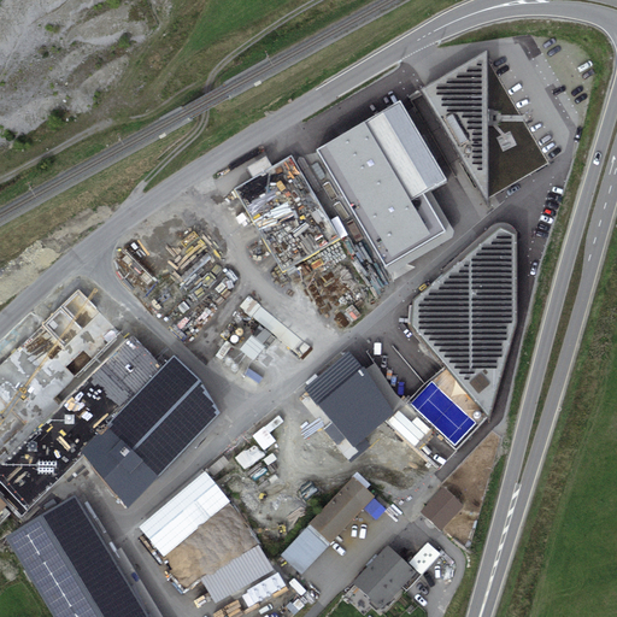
[(486,51),(422,89),(427,99),(488,201),(488,198),(487,125),(487,118),(487,109),(486,58),(486,51)]
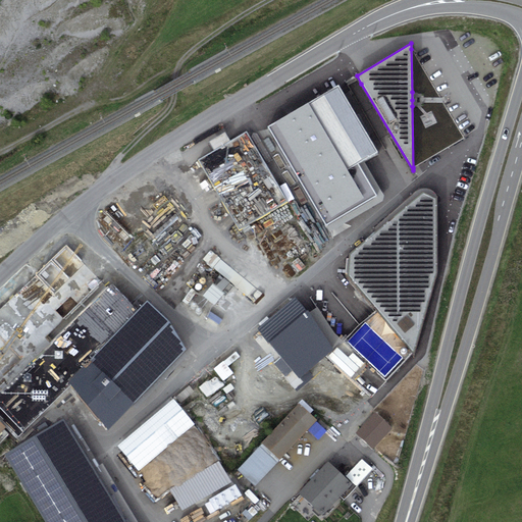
[(412,106),(413,167),(463,138),(442,103),(439,97),(411,49),(412,92),(412,100),(412,106)]
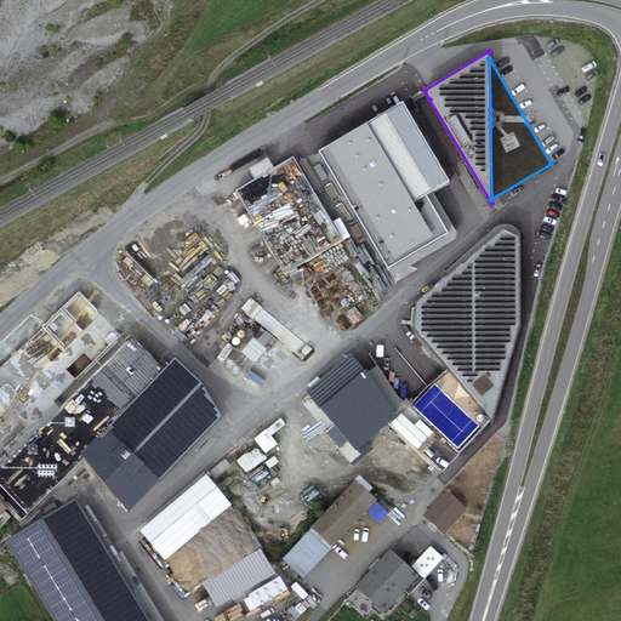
[(403,104),(319,155),(388,271),(443,239),(420,201),(450,183),(403,104)]
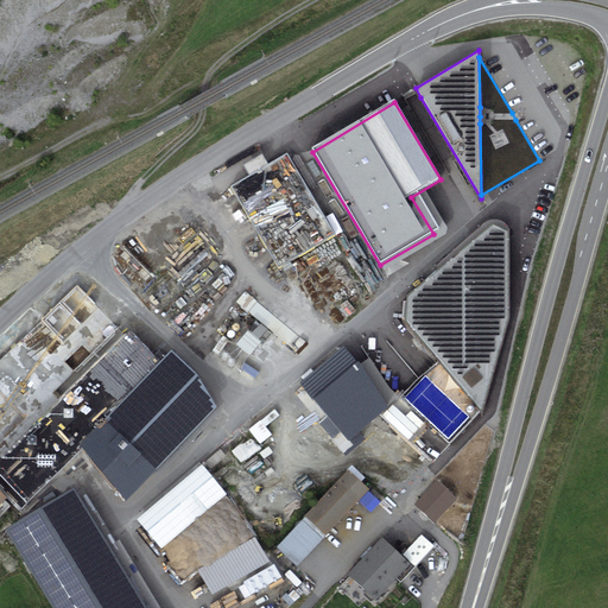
[(251,173),(228,188),(279,271),(336,235),(285,152),(270,163),(251,173)]
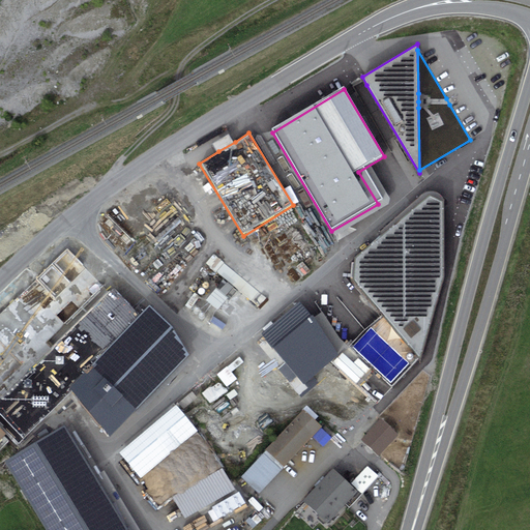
[(213,143),(218,151),(235,142),(231,134),(213,143)]
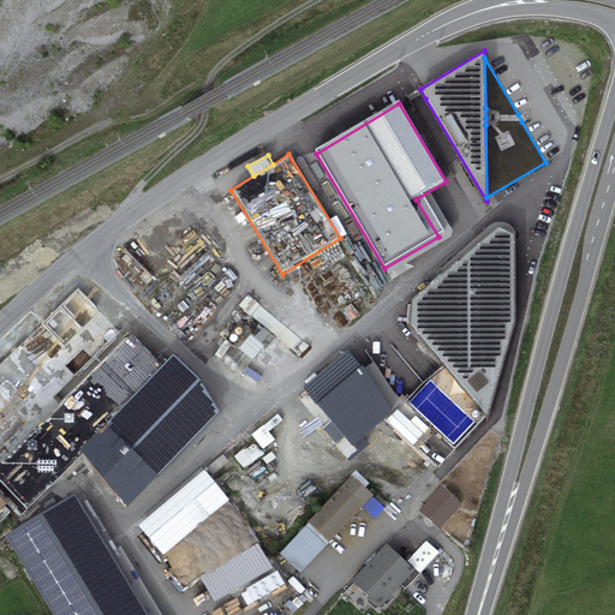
[(533,197),(526,195),(440,272),(439,297),(476,338),(435,377),(487,423),(520,386),(545,288),(541,201),(533,197)]
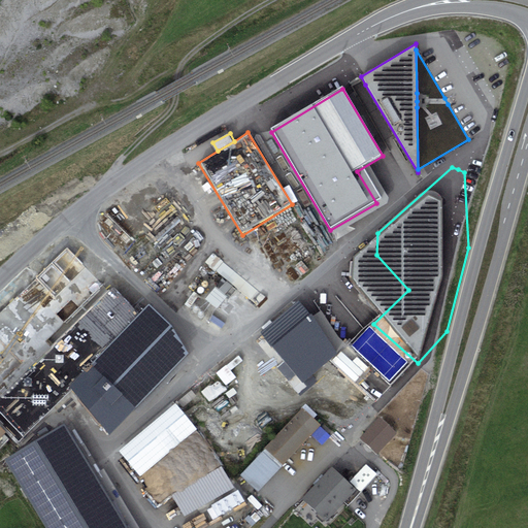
[(69,248),(18,301),(41,325),(93,271),(69,248)]
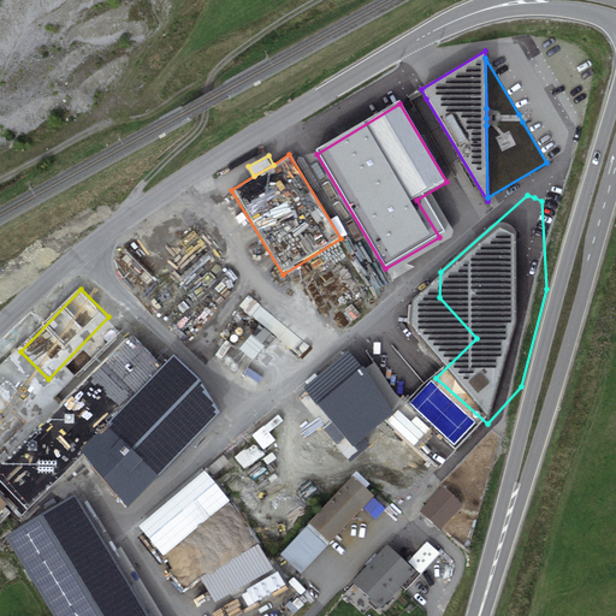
[(347,349),(302,388),(354,448),(394,413),(363,366),(347,349)]
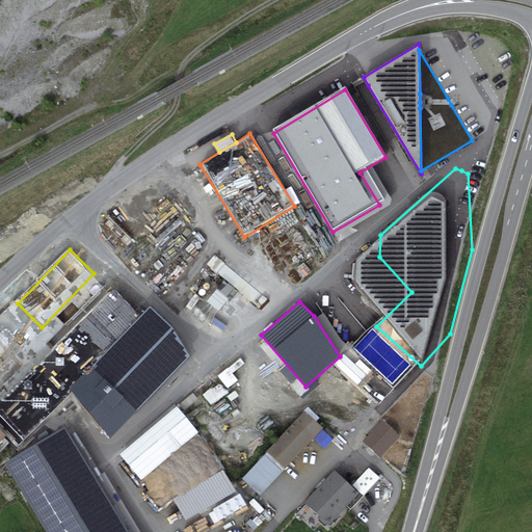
[(150,306),(90,366),(138,410),(190,355),(174,328),(150,306)]
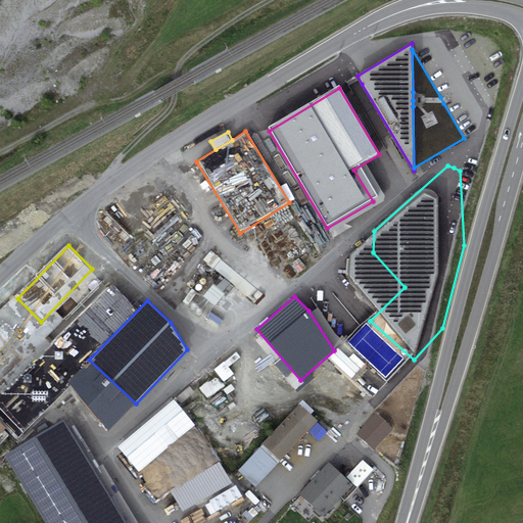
[(49,336),(35,351),(53,367),(66,351),(49,336)]
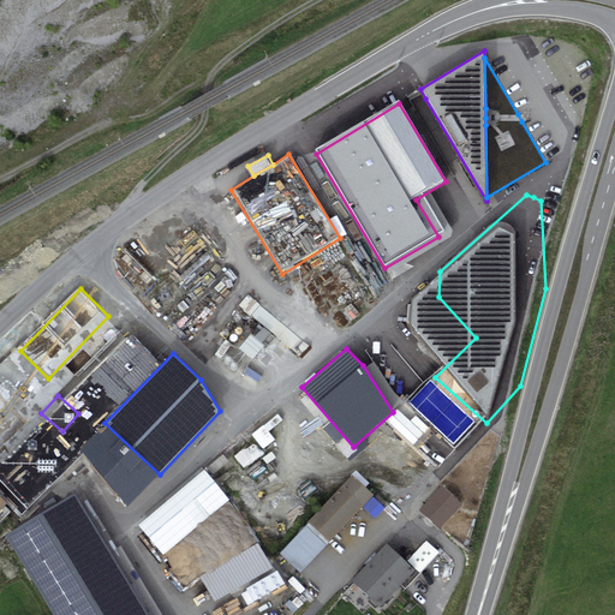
[(127,508),(160,475),(105,423),(79,449),(127,508)]
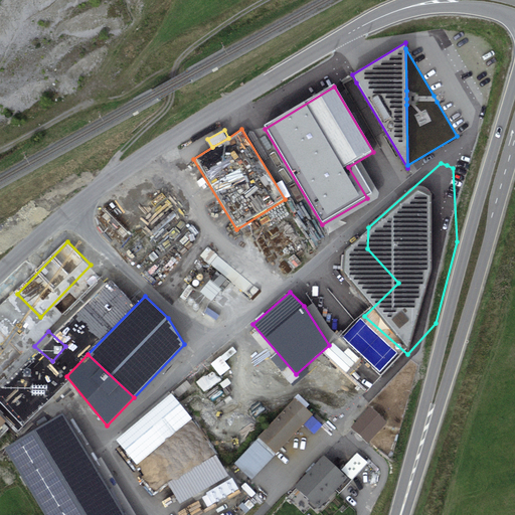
[(204,393),(219,383),(212,373),(197,384),(204,393)]
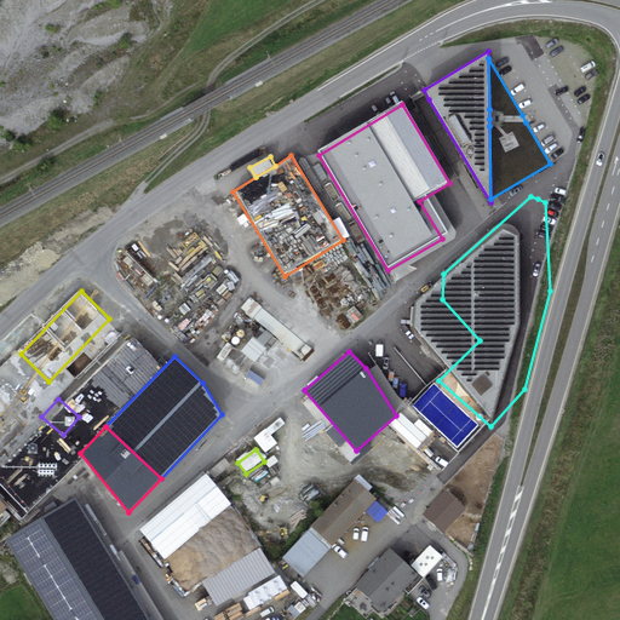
[(24,511),(59,476),(45,461),(10,497),(24,511)]
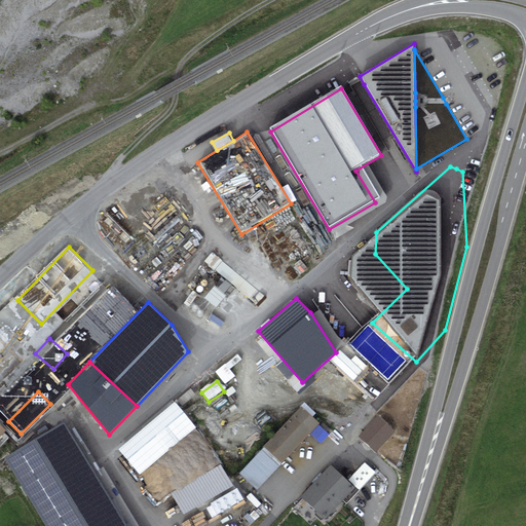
[(301,406),(264,446),(283,463),(320,423),(301,406)]
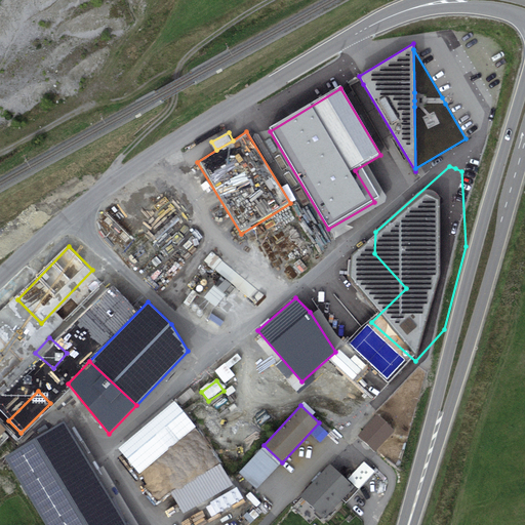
[(357,436),(374,451),(394,431),(376,414),(357,436)]
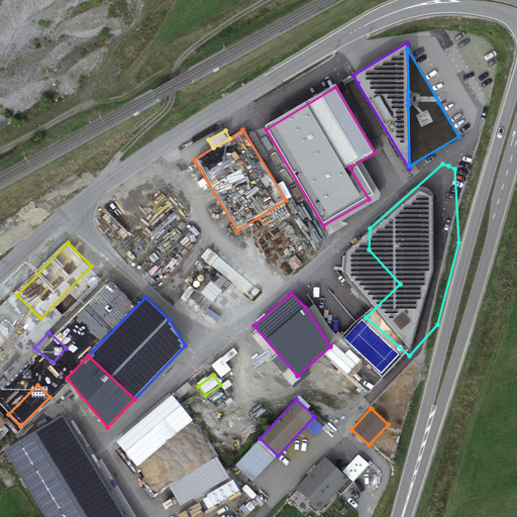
[(5,450),(33,497),(91,462),(63,415),(5,450)]
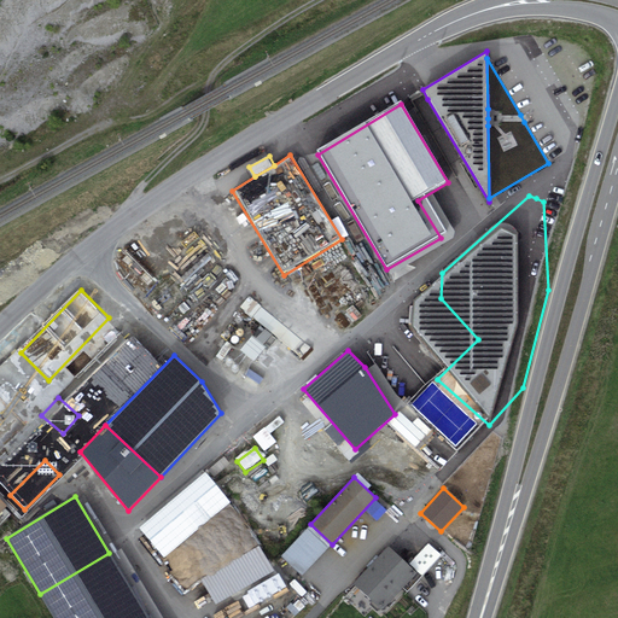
[(330,547),(308,528),(281,557),(303,576),(330,547)]
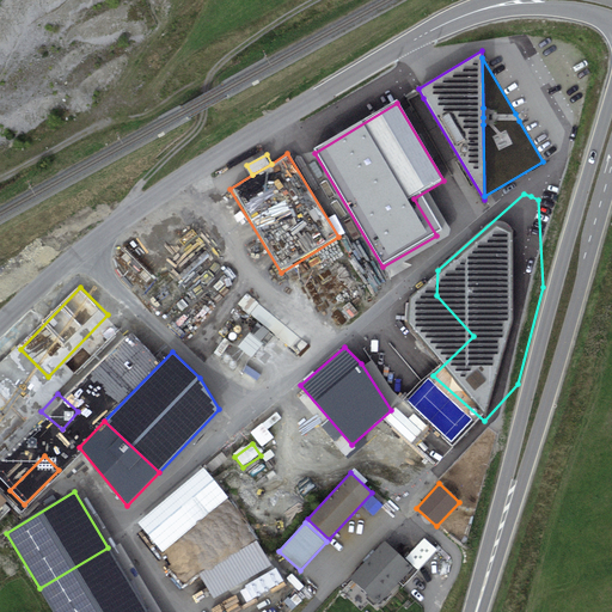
[(271,565),(257,540),(200,573),(214,598),(271,565)]
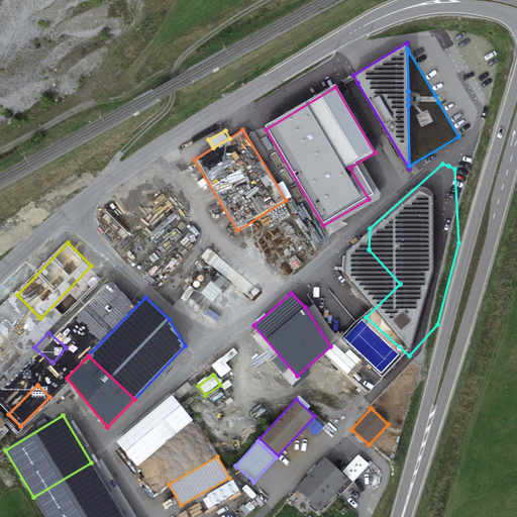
[(348,479),(325,456),(296,488),(320,509),(348,479)]
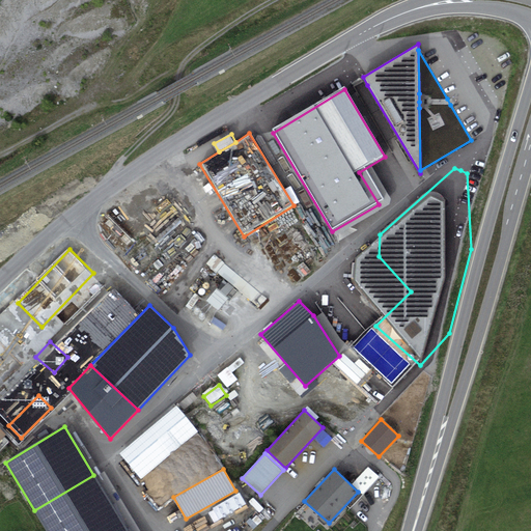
[(34,510),(47,530),(109,530),(123,523),(93,475),(34,510)]
